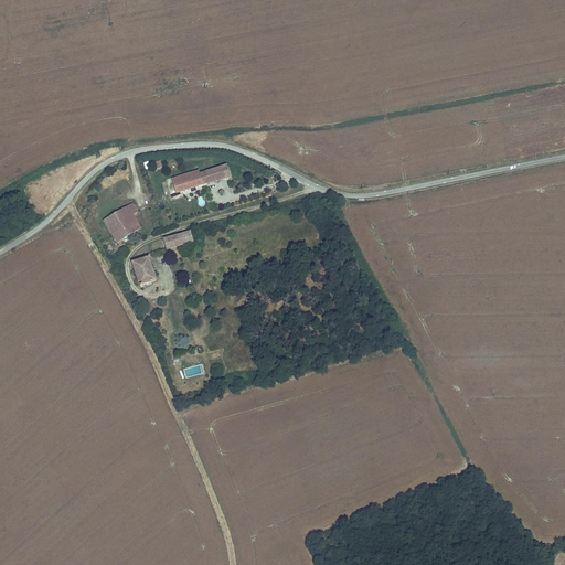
[(198,176),(196,172),(171,180),(174,193),(228,177),(225,167),(198,176)]
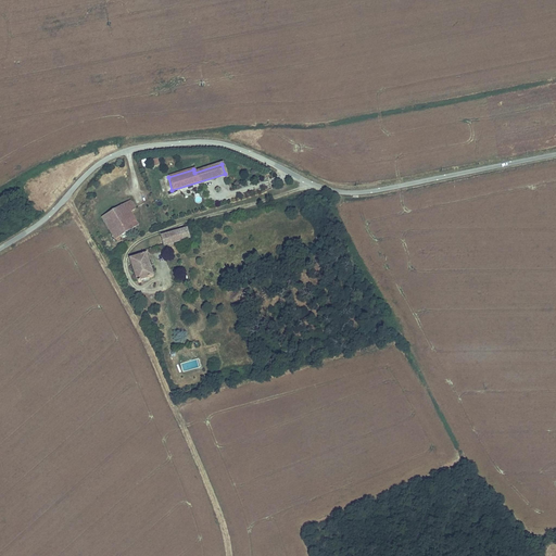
[(135,207),(130,200),(111,211),(102,215),(116,238),(117,237),(118,240),(122,238),(119,236),(138,225),(134,217),(127,220),(124,214),(130,211),(135,207)]
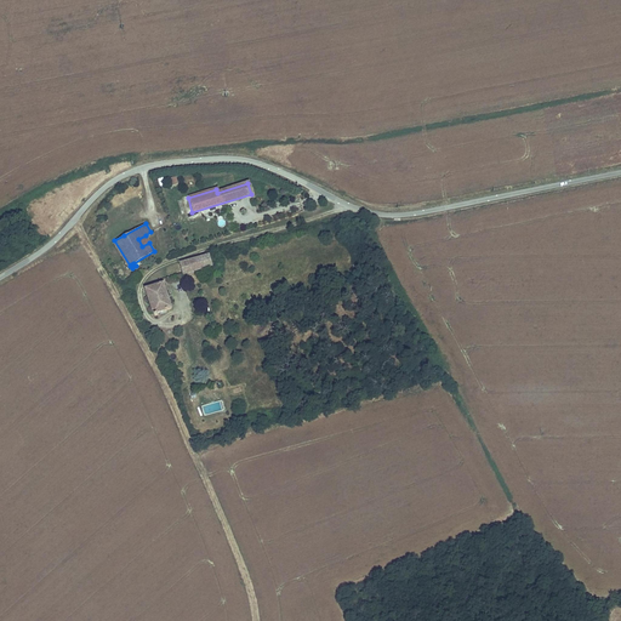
[(142,246),(149,243),(146,235),(138,239),(142,246)]
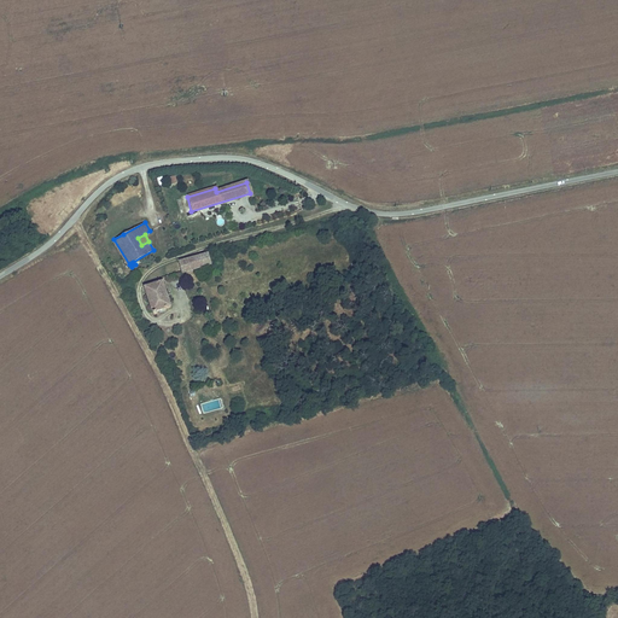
[(179,262),(182,273),(213,263),(209,252),(179,262)]
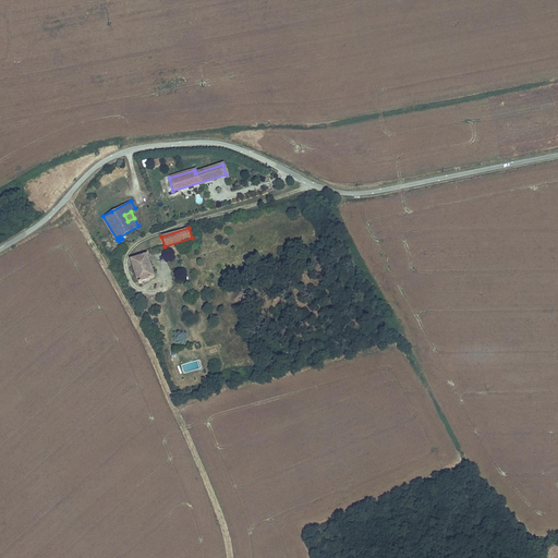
[(130,258),(138,281),(141,280),(155,276),(147,253),(130,258)]
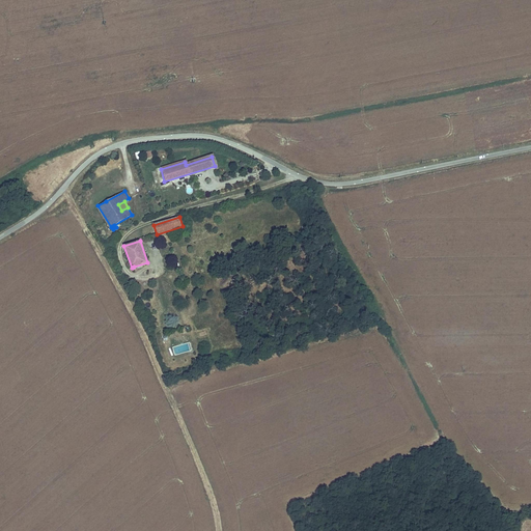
All buildings are outlined.
